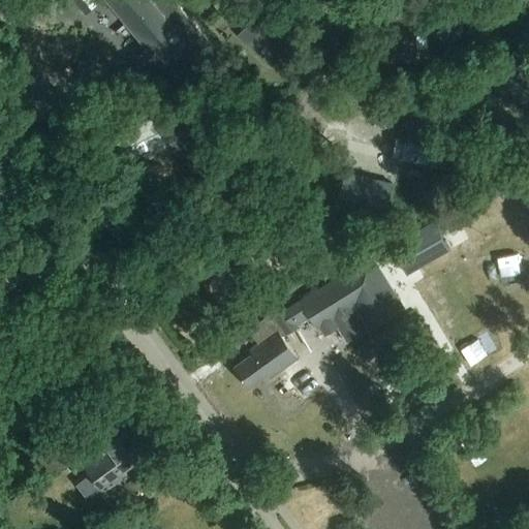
[(97,3),(94,0),(74,0),(85,12),(97,3)]
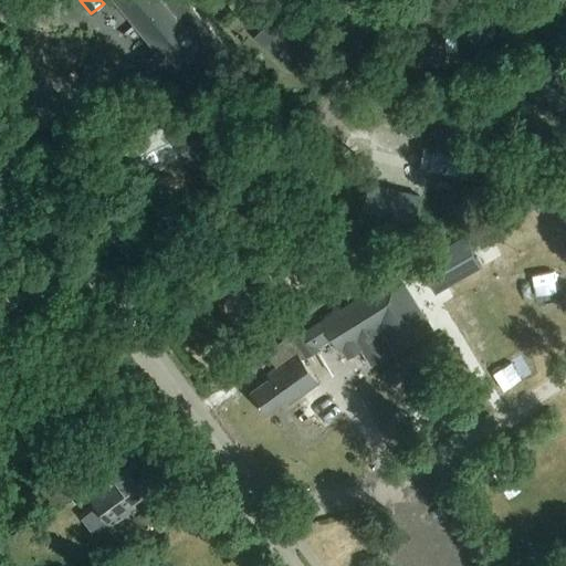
[(188,0),(115,0),(158,51),(154,55),(159,63),(164,59),(187,86),(231,50),(188,0)]
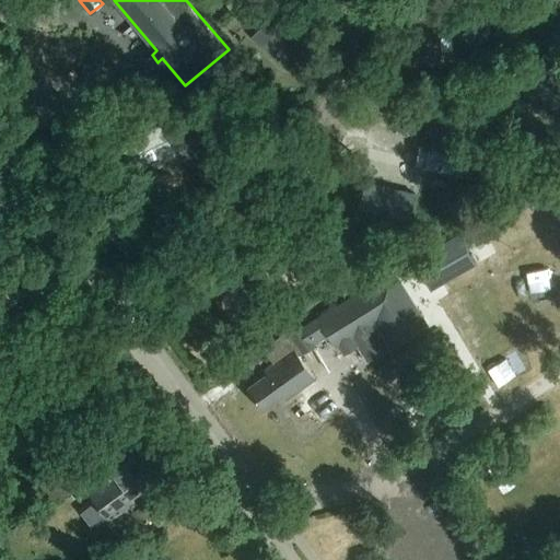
[(291,54),(308,37),(292,20),(303,10),(292,0),(273,0),(273,1),(281,10),(254,36),(264,47),(276,37),(291,54)]
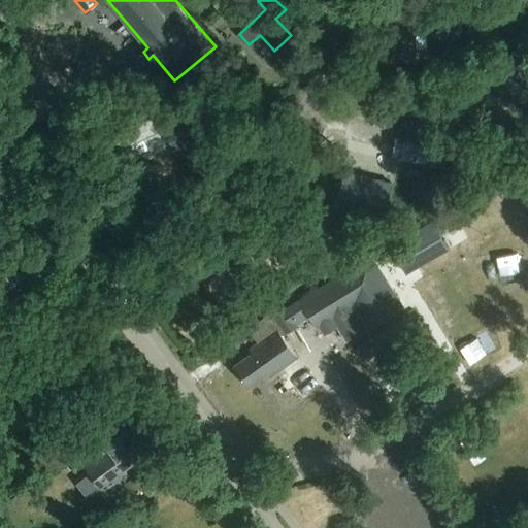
[(443,21),(444,22),(454,17),(448,4),(438,9),(443,21)]
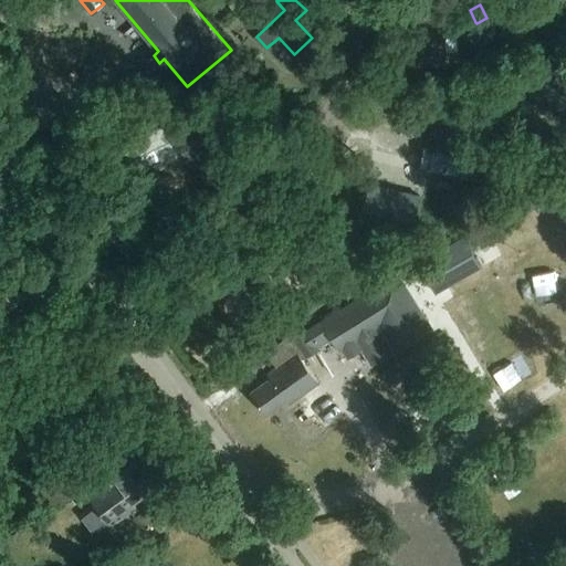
[(565,106),(565,73),(563,64),(537,72),(549,112),(565,106)]
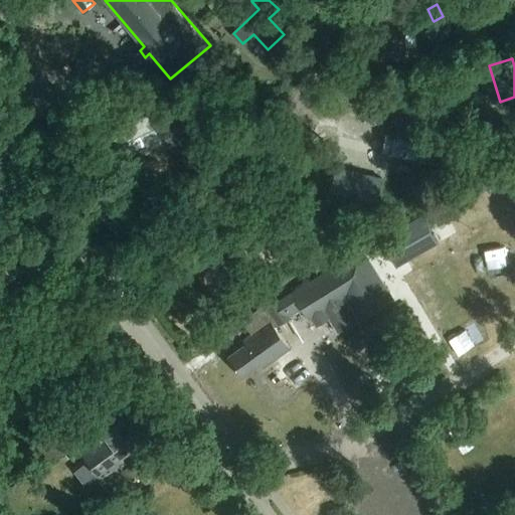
[(113,132),(126,153),(158,134),(144,112),(113,132)]
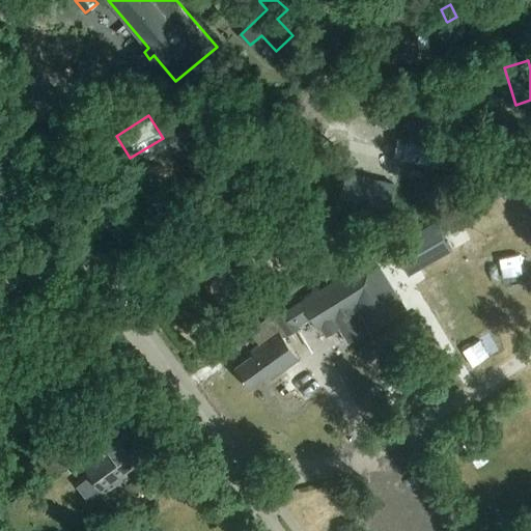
[(400,129),(395,157),(455,171),(462,142),(400,129)]
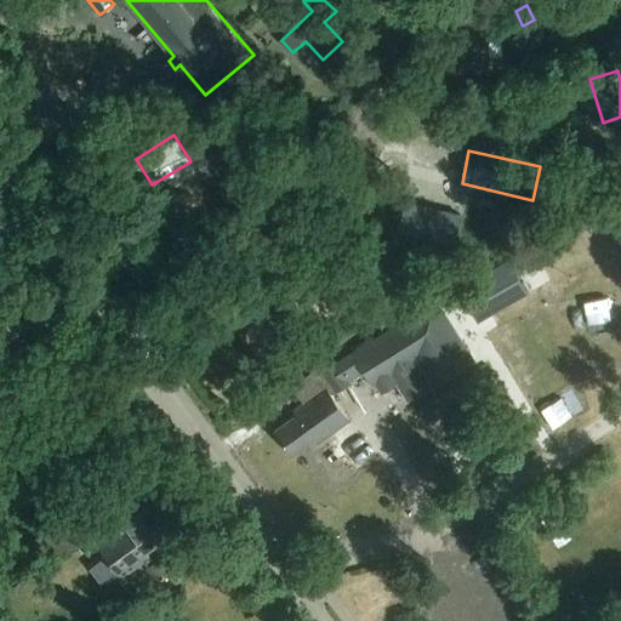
[(398,237),(453,250),(461,217),(406,203),(398,237)]
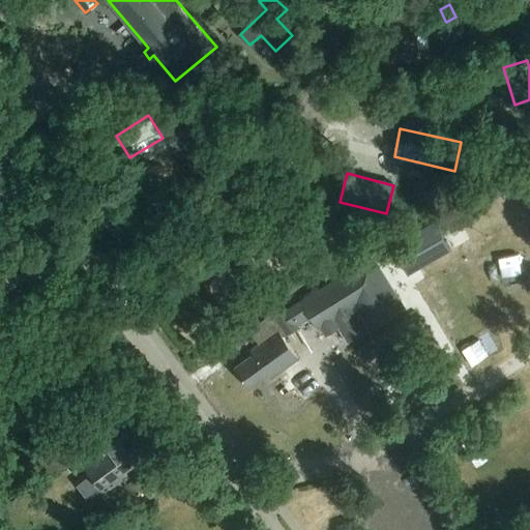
[(391,245),(408,274),(452,248),(435,219),(391,245)]
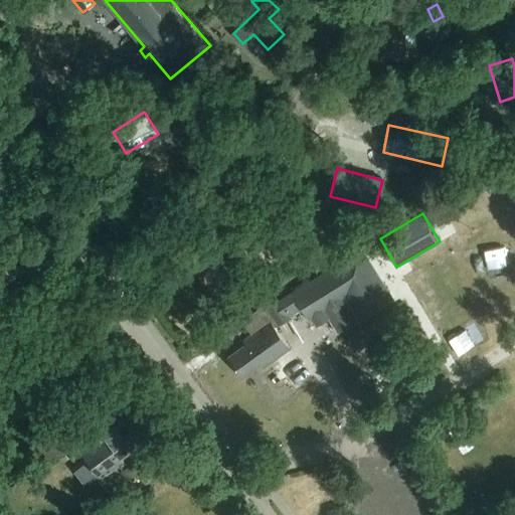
[(284,224),(274,235),(282,244),(293,233),(284,224)]
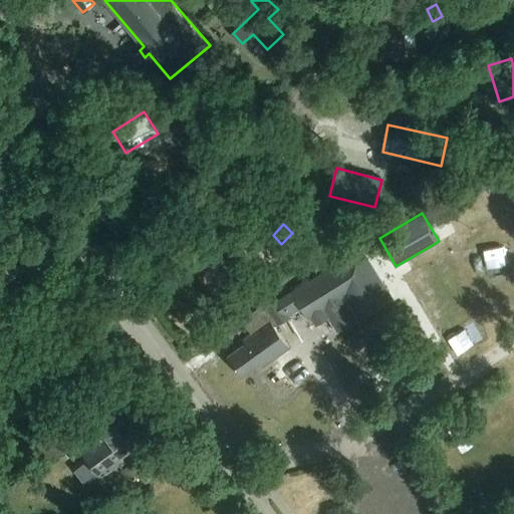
[(214,248),(193,269),(205,281),(226,260),(214,248)]
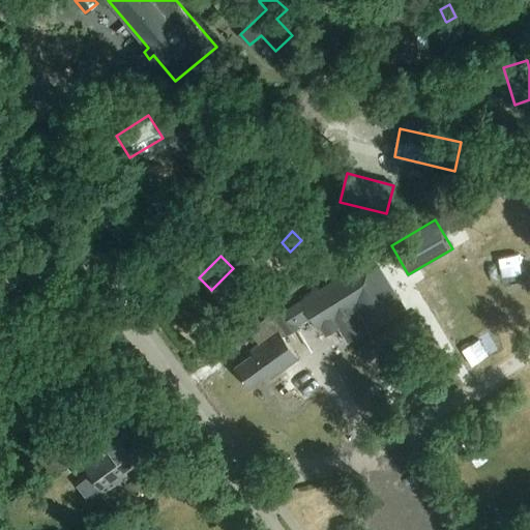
[(270,379),(298,359),(282,336),(283,336),(312,318),(319,329),(320,328),(325,336),(339,328),(347,342),(367,329),(404,307),(373,256),(270,319),(269,320),(268,318),(248,332),(258,346),(252,351),(255,354),(236,367),(249,388),(268,375),(270,379)]
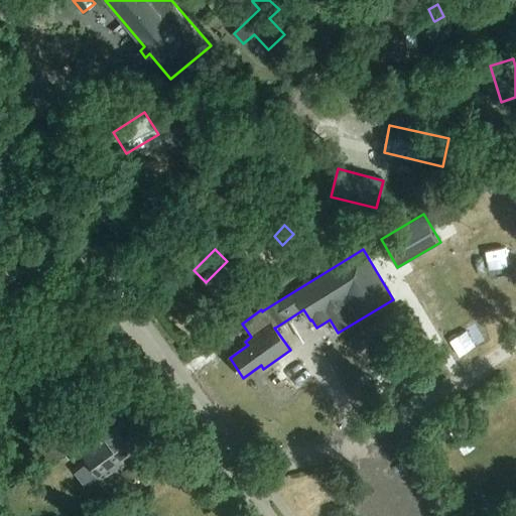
[(127,464),(123,458),(142,444),(118,408),(95,424),(103,436),(81,452),(102,481),(127,464)]
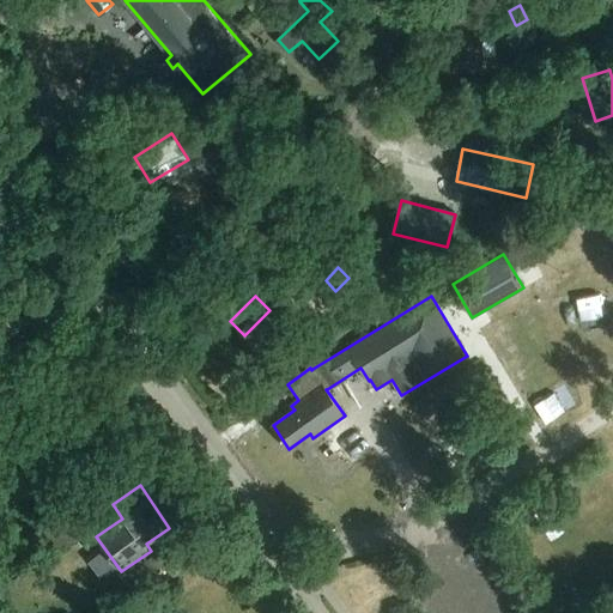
[(59,545),(79,529),(59,501),(37,516),(59,545)]
